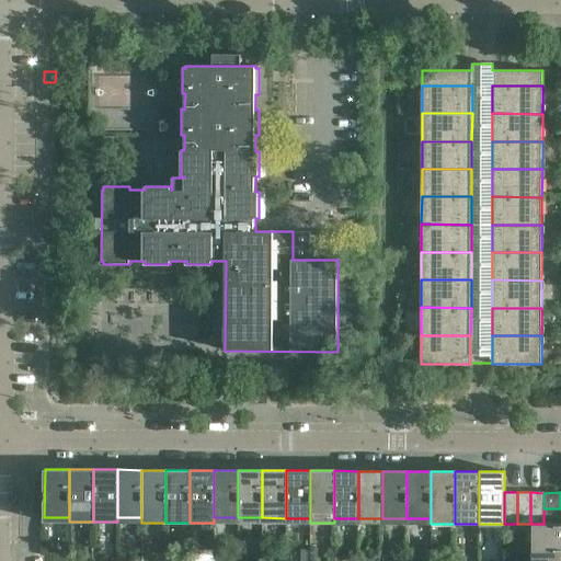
[(560,524),(560,508),(544,508),(544,524),(560,524)]
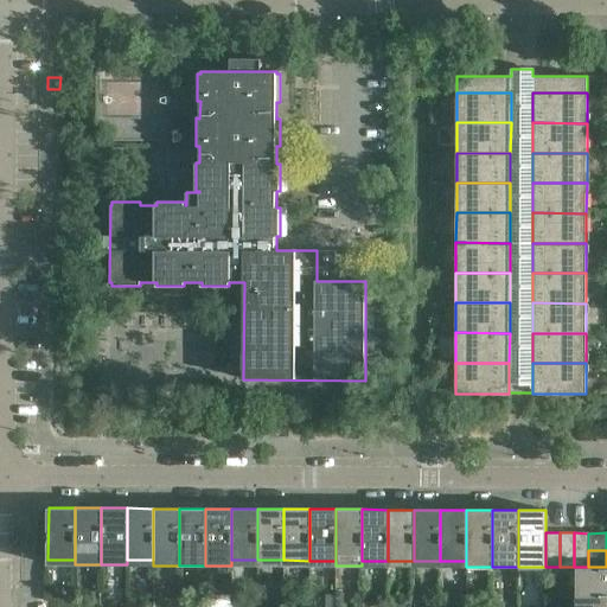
[(606,567),(588,567),(582,567),(582,594),(606,594),(606,567)]
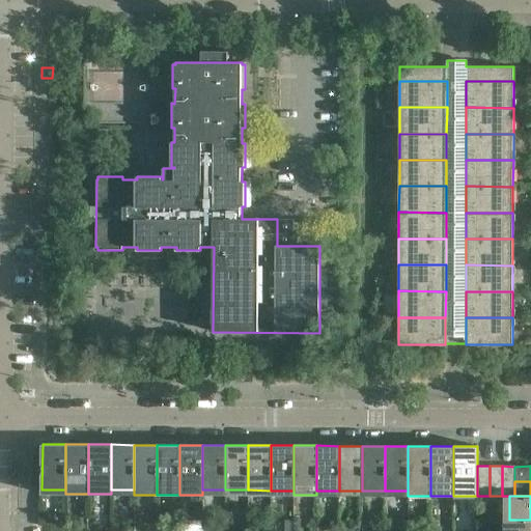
[(530,530),(530,520),(509,520),(508,530),(530,530)]
